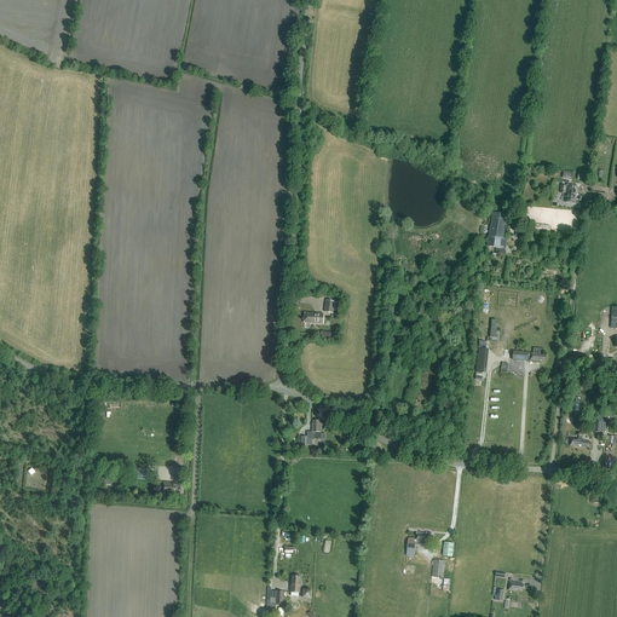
[(575,192),(576,184),(564,183),(563,191),(564,191),(564,195),(564,201),(574,201),(574,192),(575,192)]
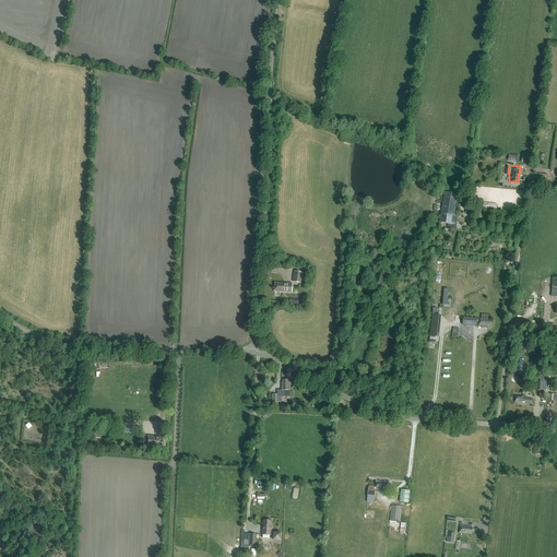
[(439,211),(438,221),(446,222),(445,226),(453,227),(455,214),(451,213),(455,192),(442,190),(439,211)]
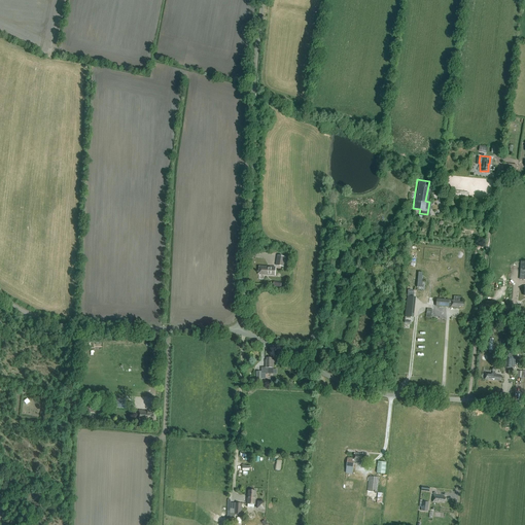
[(283,254),(275,253),(274,264),(281,265),(283,254)]
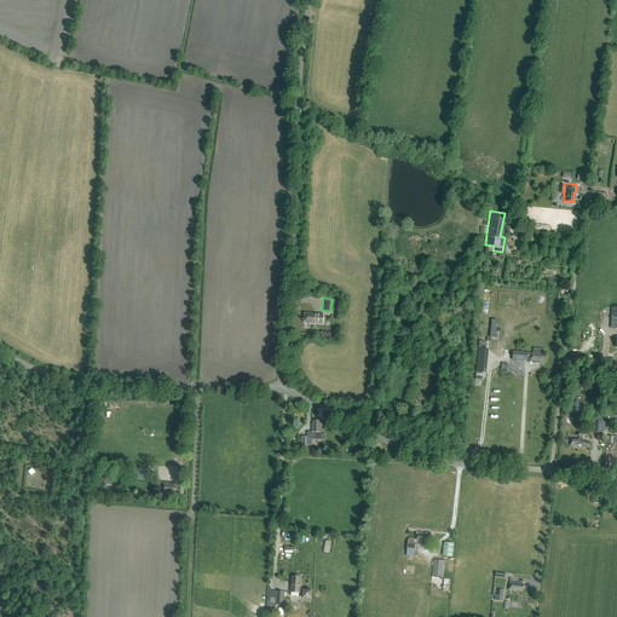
[(321,322),(322,312),(303,311),(301,321),(321,322)]
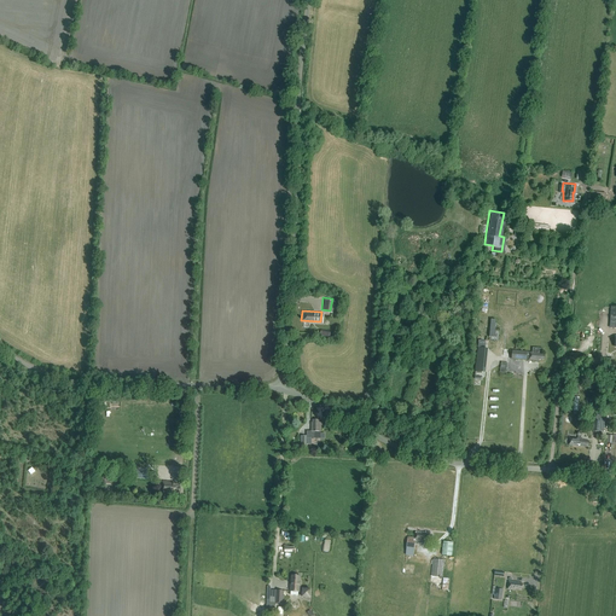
[(510,356),(511,356),(524,358),(536,359),(536,358),(542,358),(542,353),(540,353),(540,347),(530,346),(530,350),(511,349),(505,348),(505,355),(510,355),(510,356)]
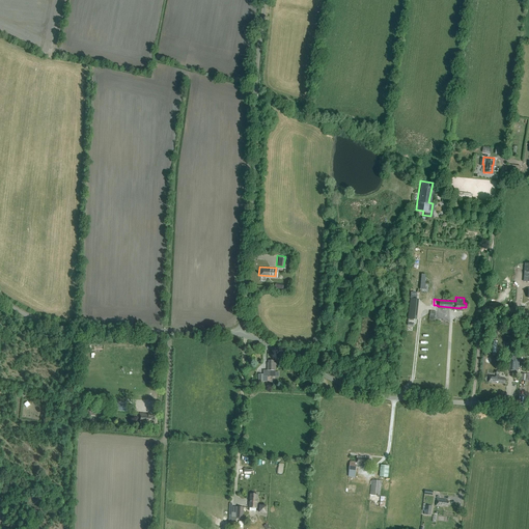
[(520,358),(520,355),(510,354),(509,359),(507,359),(506,368),(512,369),(512,368),(517,368),(517,360),(520,358)]
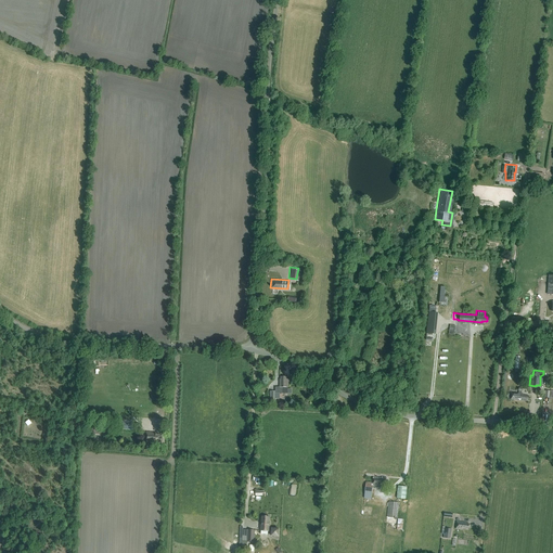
[(286,391),(286,382),(286,377),(284,377),(284,375),(279,375),(279,377),(278,377),(278,385),(273,385),(273,389),(268,389),(268,400),(273,400),(273,391),(286,391)]
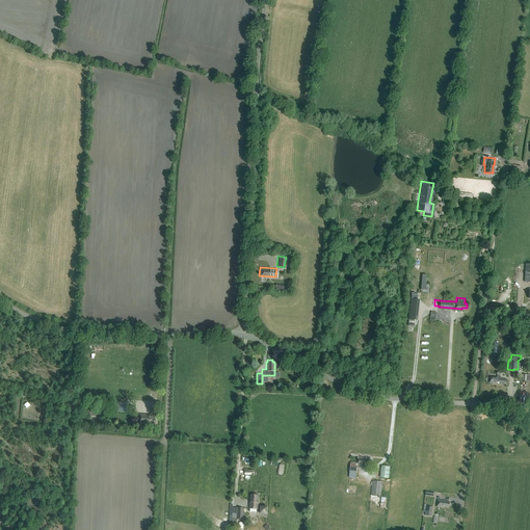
[(504,381),(505,378),(500,377),(500,376),(497,376),(498,373),(498,370),(496,370),(495,373),(496,373),(495,375),(488,375),(487,381),(502,382),(503,381),(504,381)]
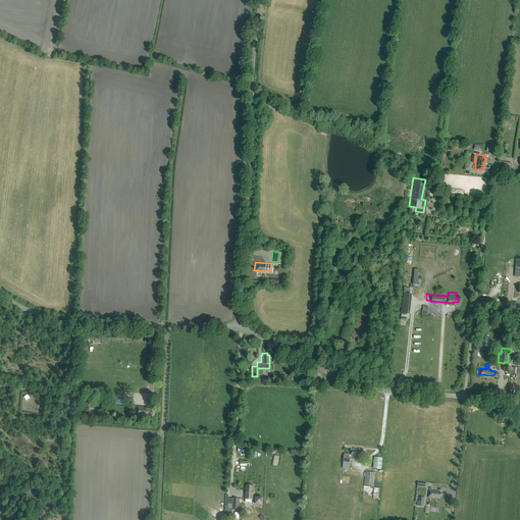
[(150,414),(150,410),(148,409),(148,406),(136,405),(135,413),(146,414),(146,413),(150,414)]
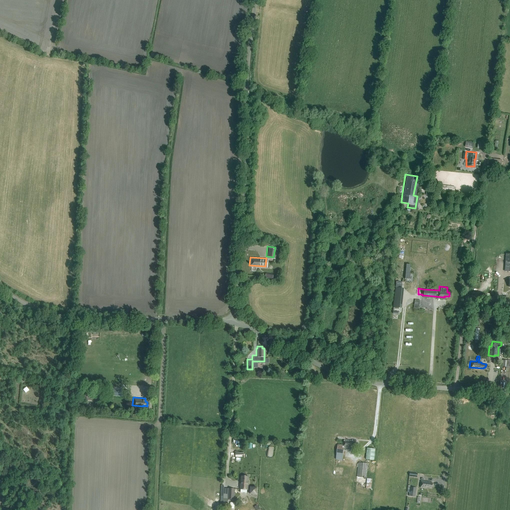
[(349,446),(349,447),(349,449),(354,449),(354,445),(356,445),(356,441),(355,441),(355,439),(350,438),(350,439),(342,438),(341,446),(349,446)]
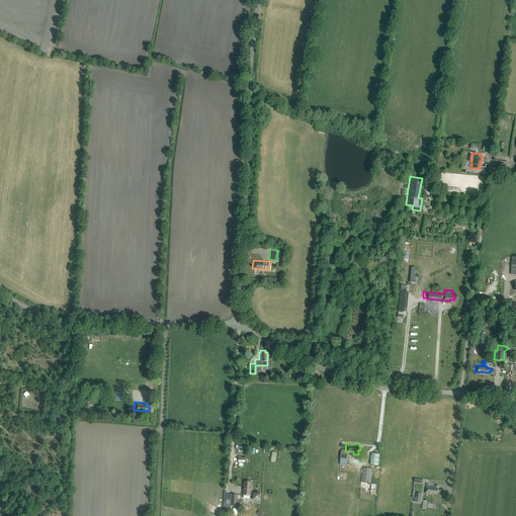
[(377,452),(369,451),(368,462),(376,463),(377,452)]
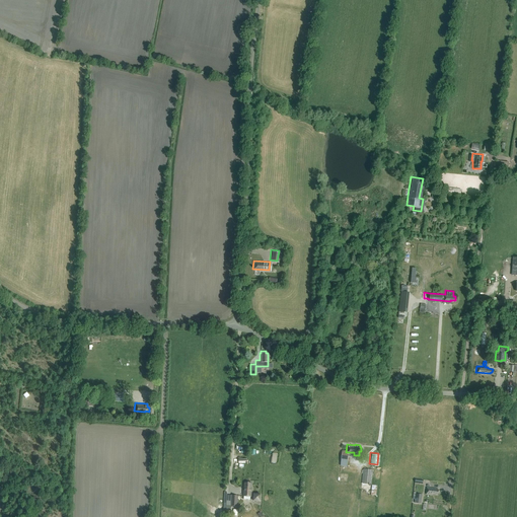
[(370,478),(370,470),(371,468),(361,467),(360,482),(369,483),(370,478)]
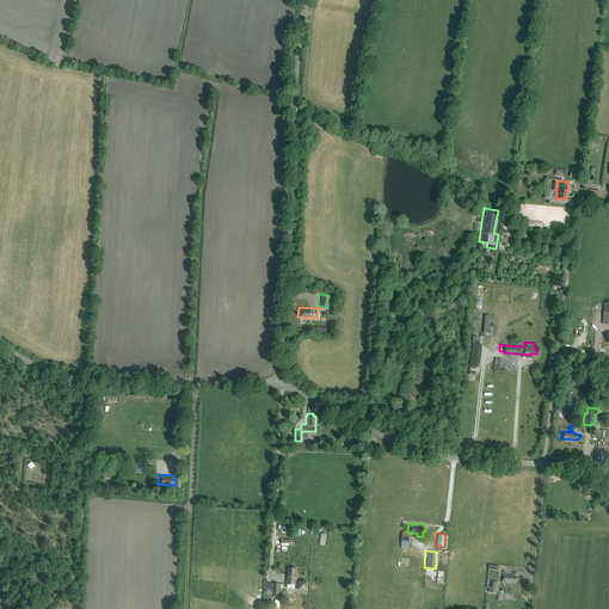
[(293,583),(294,583),(296,583),(295,589),(305,589),(306,580),(296,579),(296,580),(295,580),(295,572),(294,572),(294,568),(287,567),(287,573),(284,573),(284,583),(285,583),(284,586),(293,586),(293,583)]
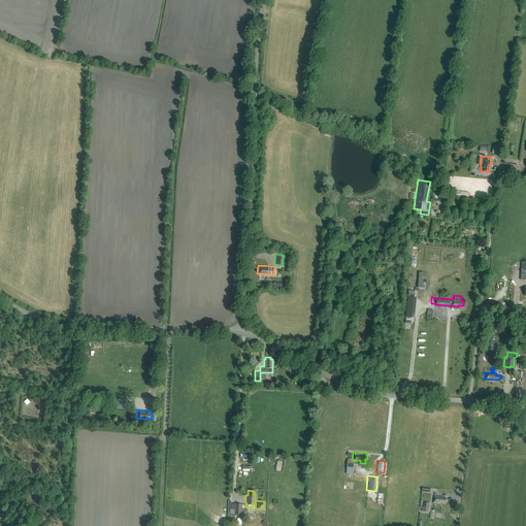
[(426,511),(428,501),(421,500),(421,499),(419,498),(418,505),(420,506),(420,510),(426,511)]
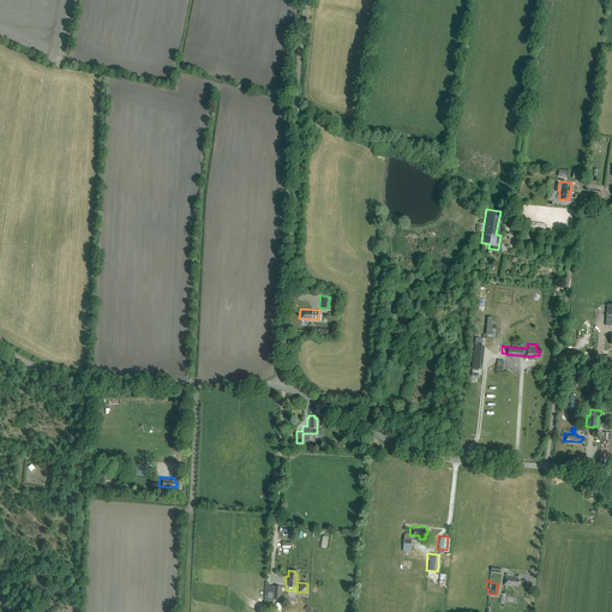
[(271,598),(279,598),(280,585),(267,585),(265,601),(271,601),(271,598)]
